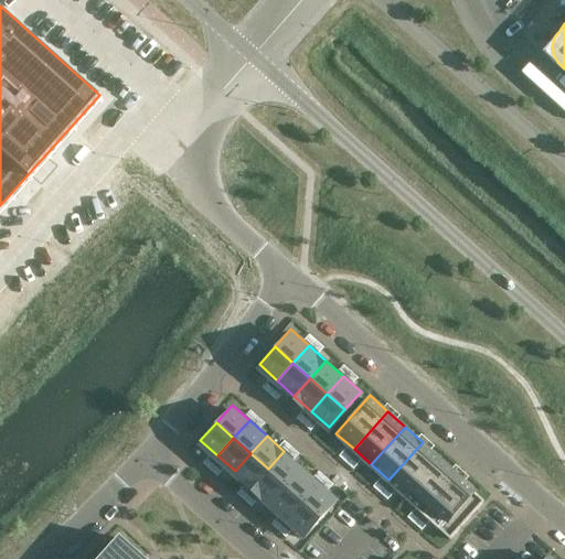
[(405,495),(439,457),(423,442),(388,480),(405,495)]
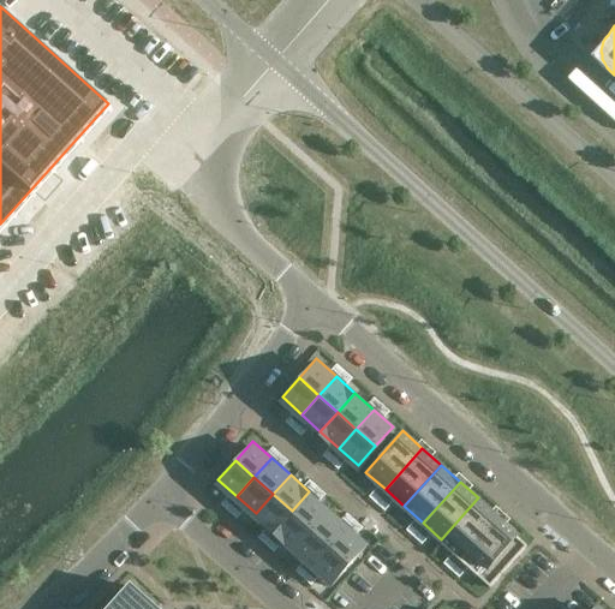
[(310,527),(328,508),(309,491),(292,511),(310,527)]
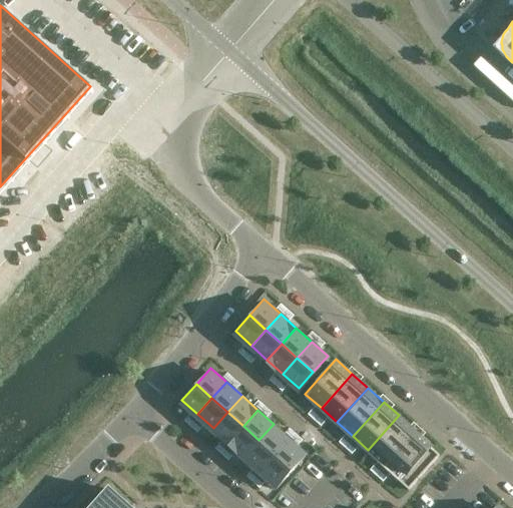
[(228,442),(243,426),(227,412),(213,428),(228,442)]
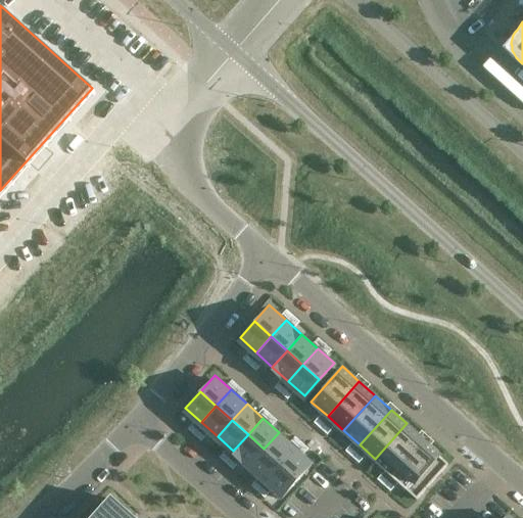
[(391,473),(423,437),(407,423),(375,459),(391,473)]
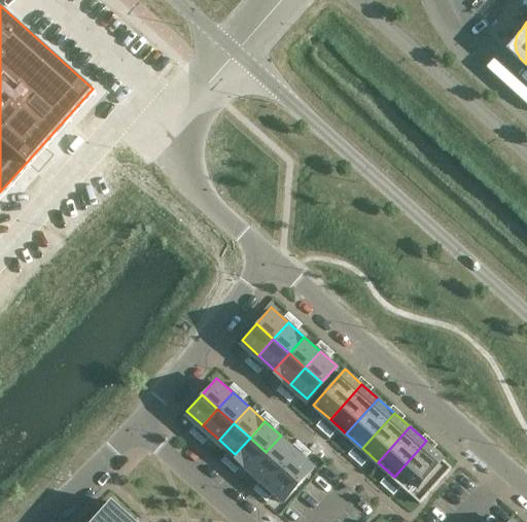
[(282,466),(297,450),(281,436),(266,452),(282,466)]
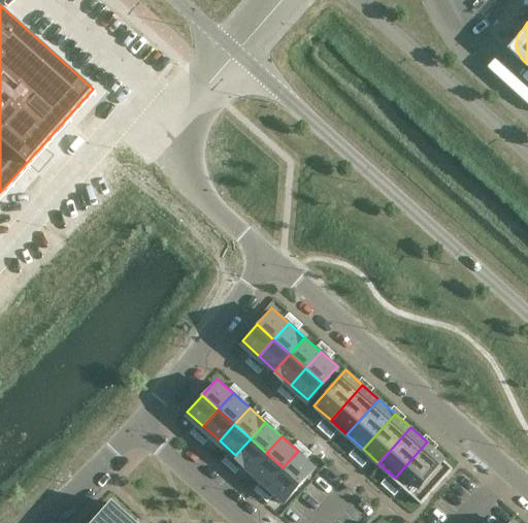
[(252,469),(266,453),(251,438),(235,455),(252,469)]
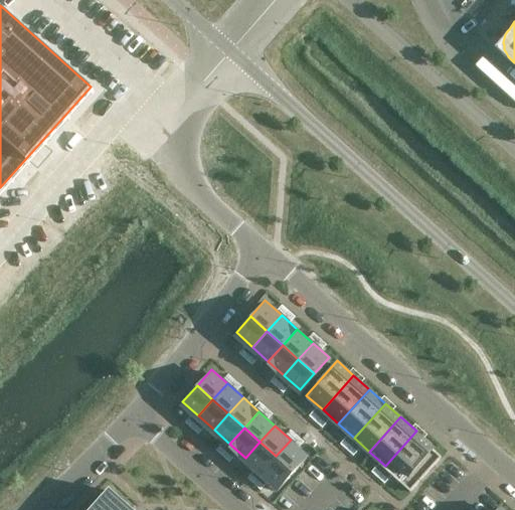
[(427,452),(433,446),(416,431),(385,466),(401,480),(406,475),(411,469),(417,463),(422,457),(427,452)]
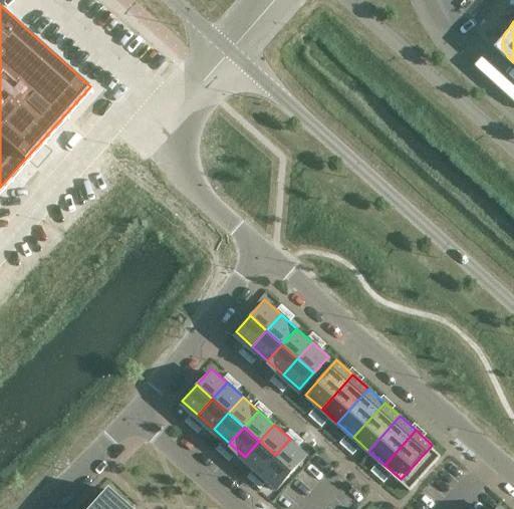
[(291,470),(305,454),(290,439),(275,455),(291,470)]
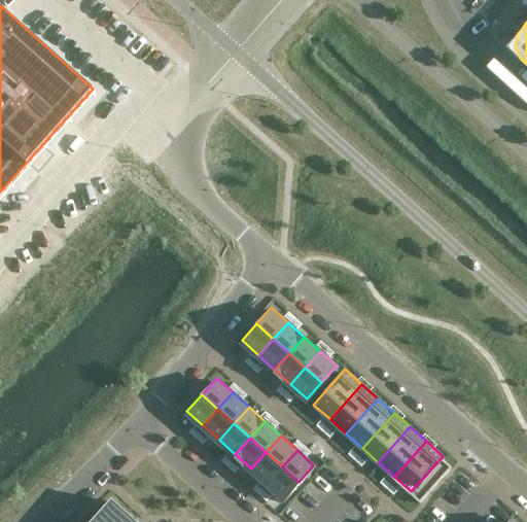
[(282,466),(266,452),(251,468),(268,483),(282,466)]
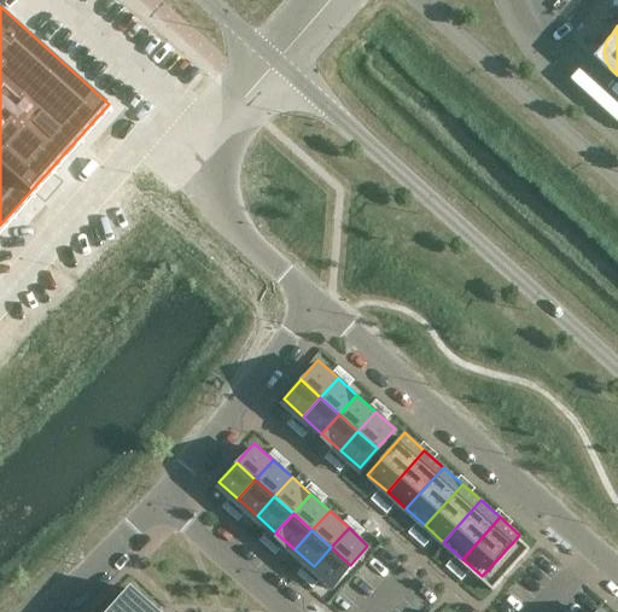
[(523,551),(529,543),(519,535),(513,542),(523,551)]
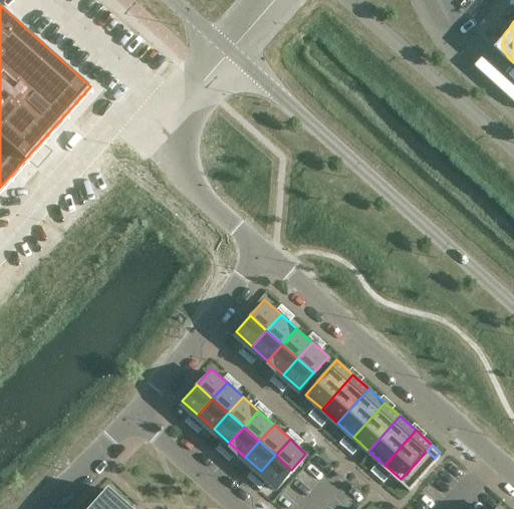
[(430,464),(435,458),(427,451),(422,456),(430,464)]
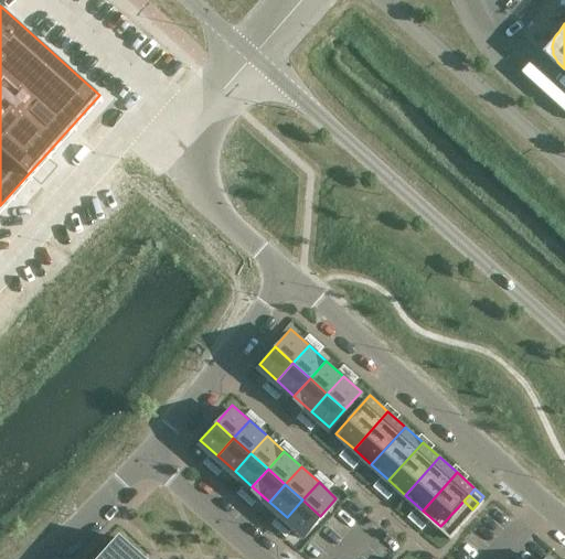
[(320,516),(302,500),(287,517),(304,534),(320,516)]
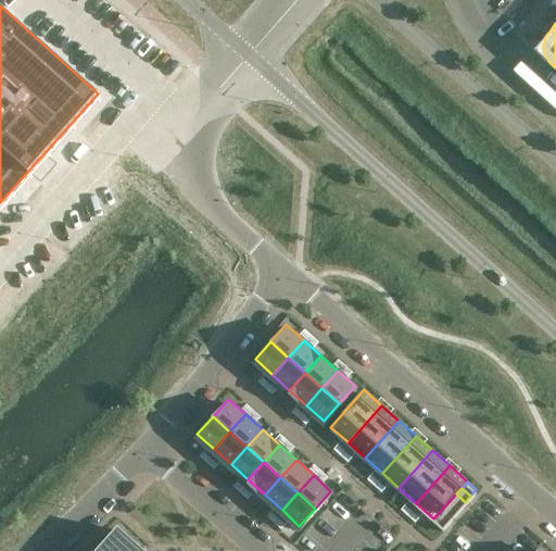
[(465,502),(456,493),(451,500),(459,509),(465,502)]
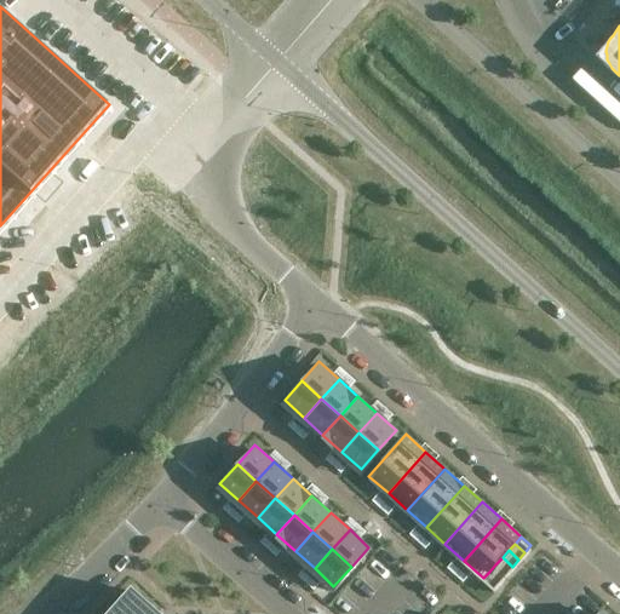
[(512,567),(503,557),(495,564),(506,573),(512,567)]
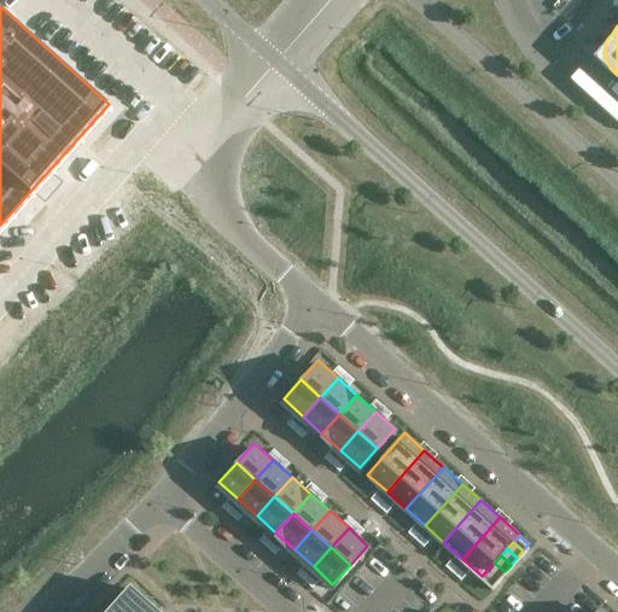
[(505,571),(494,563),(488,570),(499,578),(505,571)]
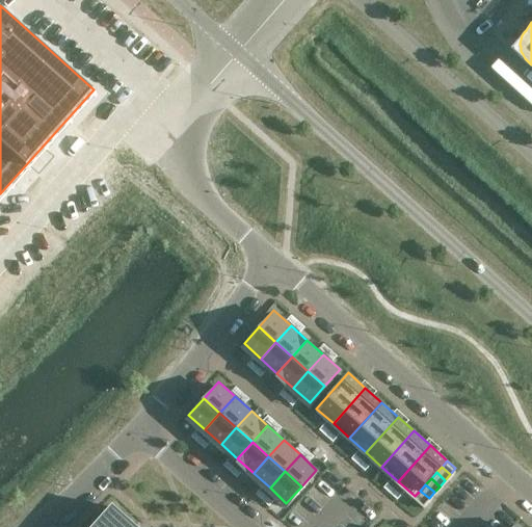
[(429,498),(420,491),(415,496),(423,504),(429,498)]
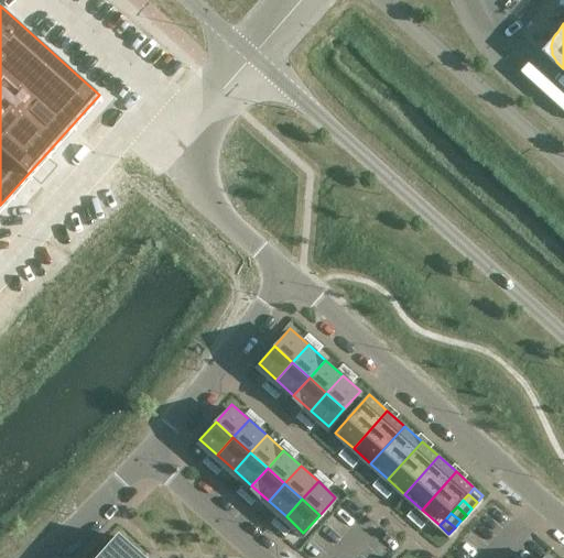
[(149,557),(119,532),(96,557),(149,557)]
